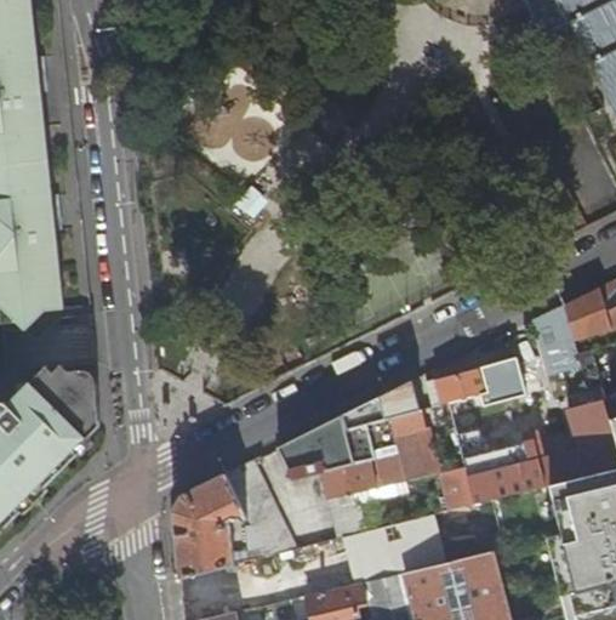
[(0,166),(47,161),(39,90),(33,90),(32,77),(38,75),(29,0),(0,0),(0,166)]
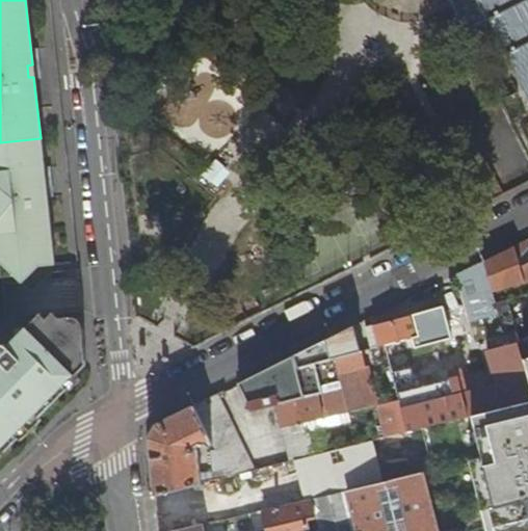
[(527,0),(475,0),(487,23),(521,90),(498,103),(527,163),(527,0)]
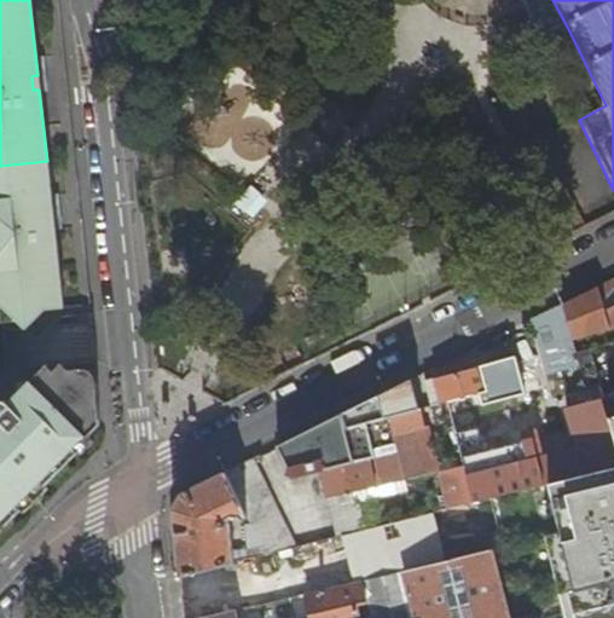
[(47,161),(0,166),(0,221),(46,215),(46,214),(52,213),(47,161)]
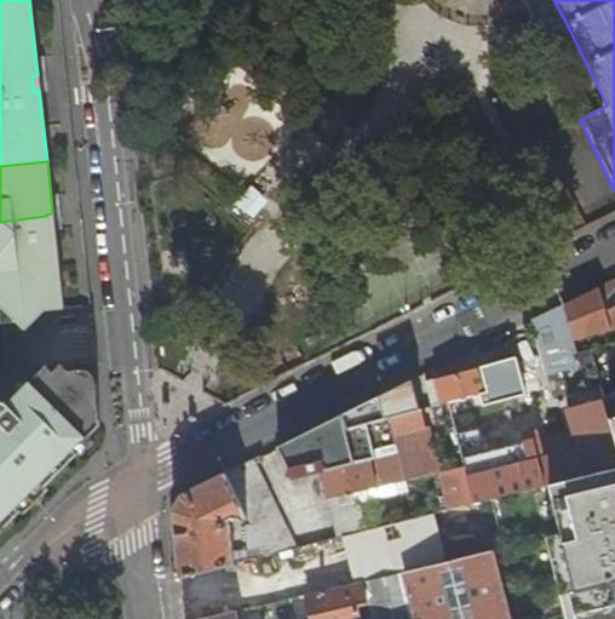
[(46,216),(0,222),(0,276),(58,269),(53,227),(47,228),(46,216)]
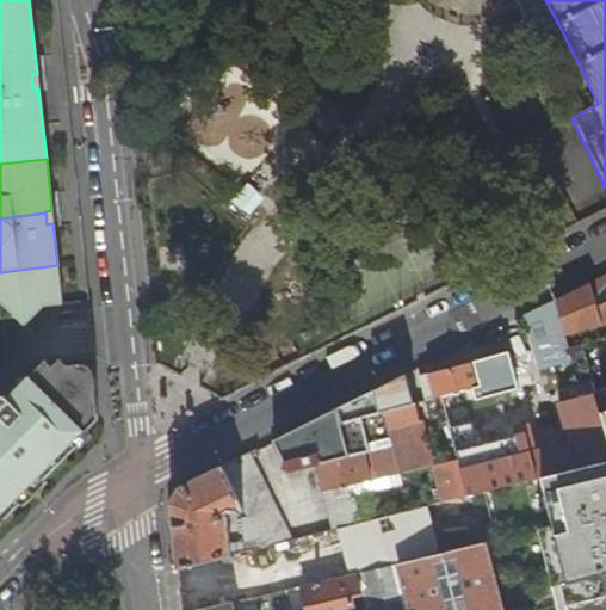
[(61,303),(57,265),(0,272),(0,307),(1,318),(33,314),(43,306),(61,303)]
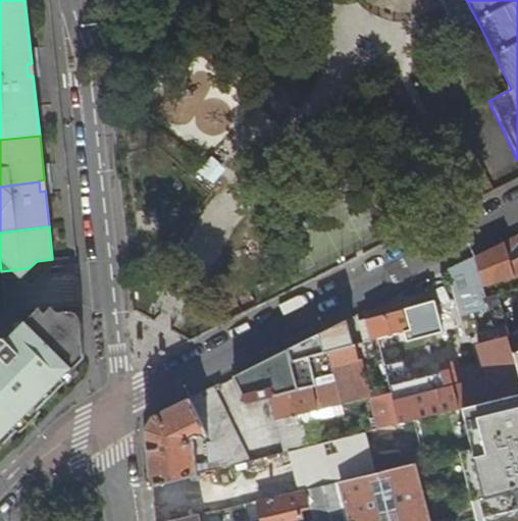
[(517,233),(472,256),(481,287),(517,276),(517,257),(514,259),(511,249),(517,242),(517,233)]
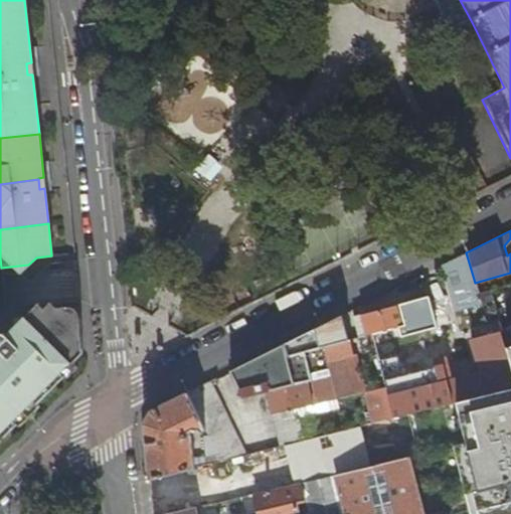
[(466,252),(438,267),(440,271),(442,271),(448,290),(470,284),(477,306),(481,305),(478,293),(475,283),(466,252)]
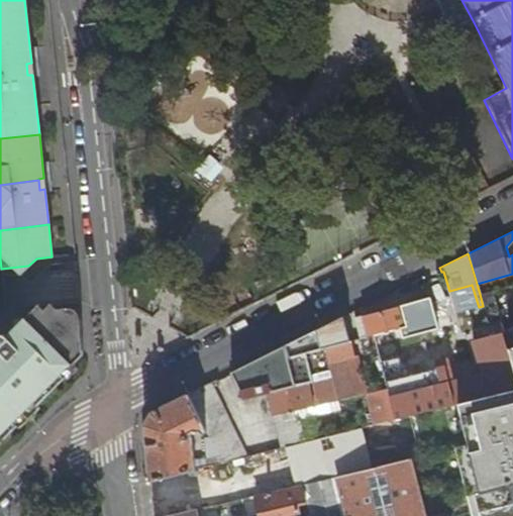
[(472,285),(449,291),(455,313),(479,307),(472,285)]
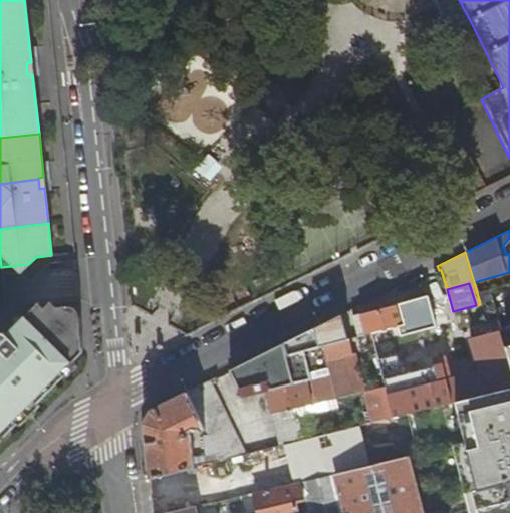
[(418,298),(351,315),(356,336),(370,333),(424,319),(418,298)]
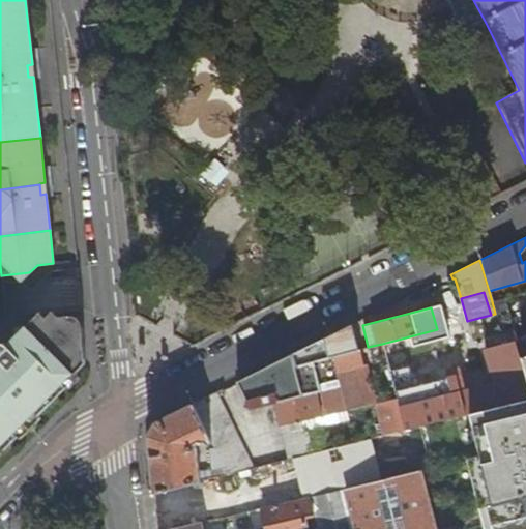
[(32,344),(65,379),(84,360),(81,327),(44,331),(32,344)]
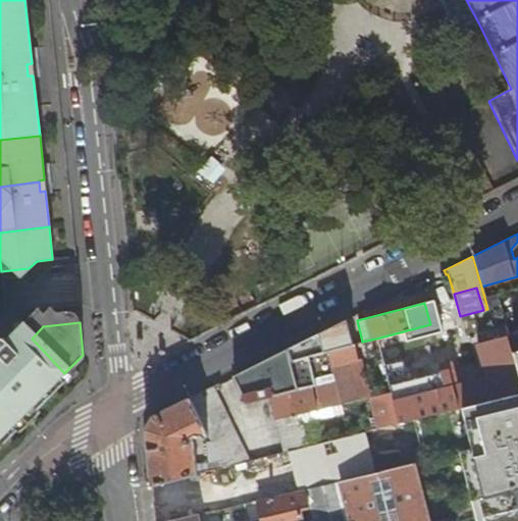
[(332,326),(287,349),(290,361),(326,351),(346,347),(345,343),(351,342),(347,323),(335,326),(332,326)]
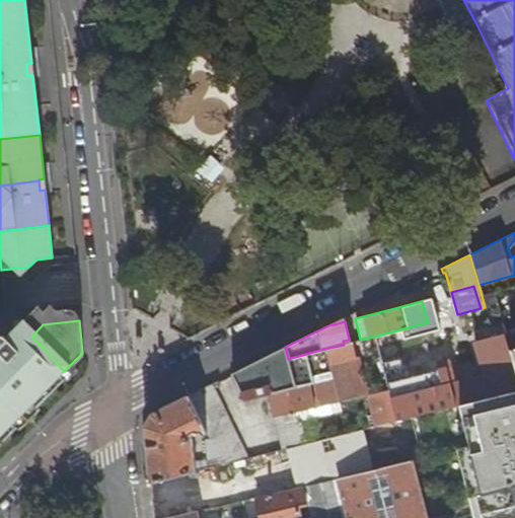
[(0,436),(64,371),(31,337),(19,325),(11,336),(5,329),(0,336),(0,436)]
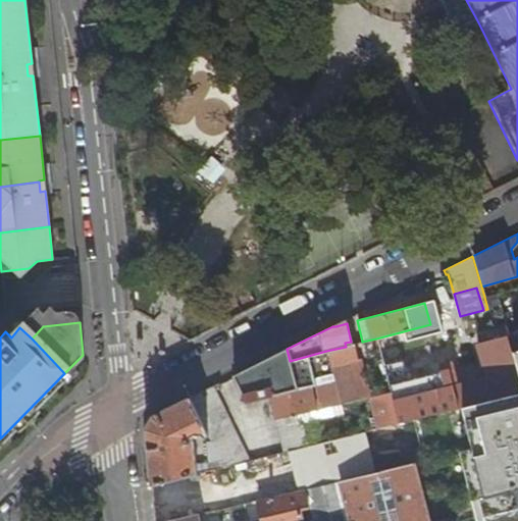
[(326,351),(333,380),(340,404),(358,400),(349,362),(357,360),(353,345),(346,347),(326,351)]
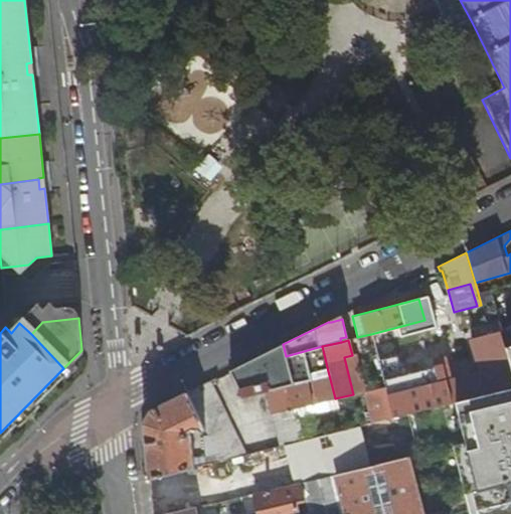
[(260,356),(267,390),(329,375),(322,346),(286,356),(283,344),(260,356)]
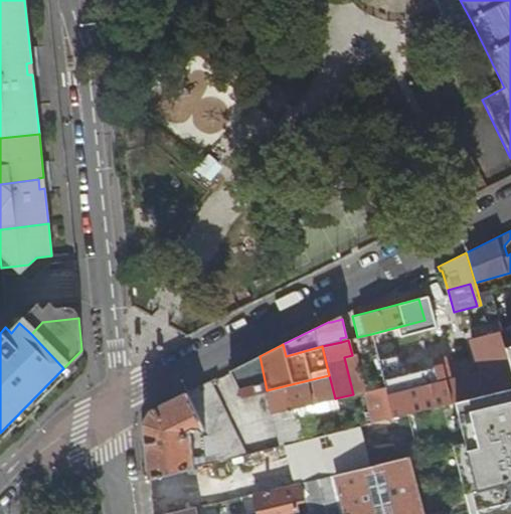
[(510,367),(510,387),(455,401),(466,443),(454,446),(471,511),(478,509),(479,513),(510,513),(510,352),(507,353),(510,365),(510,367)]
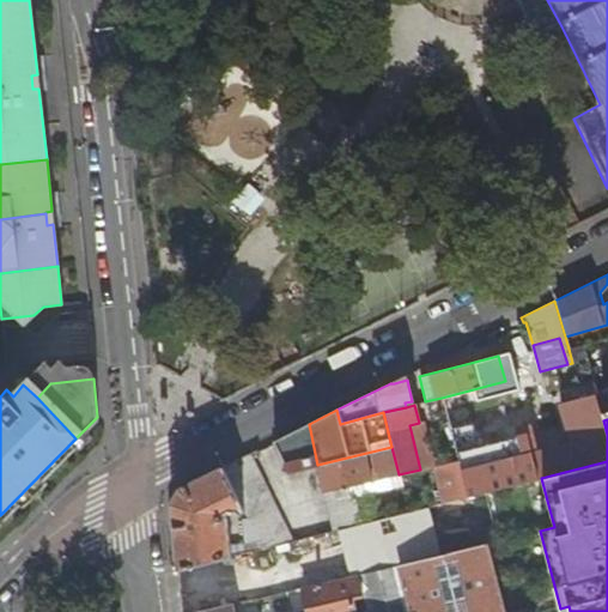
[(309,424),(279,438),(293,472),(317,465),(309,424)]
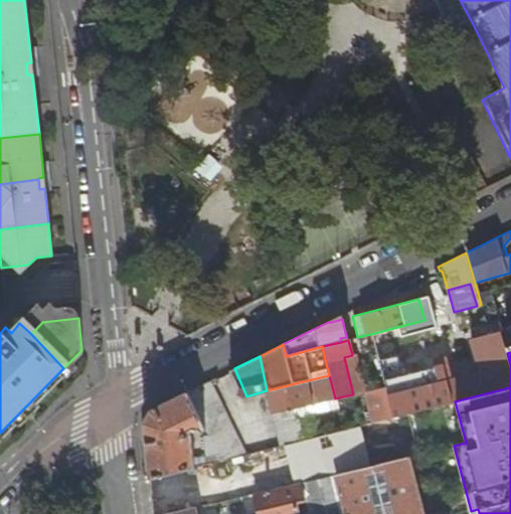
[(441,383),(447,381),(443,364),(437,366),(441,383)]
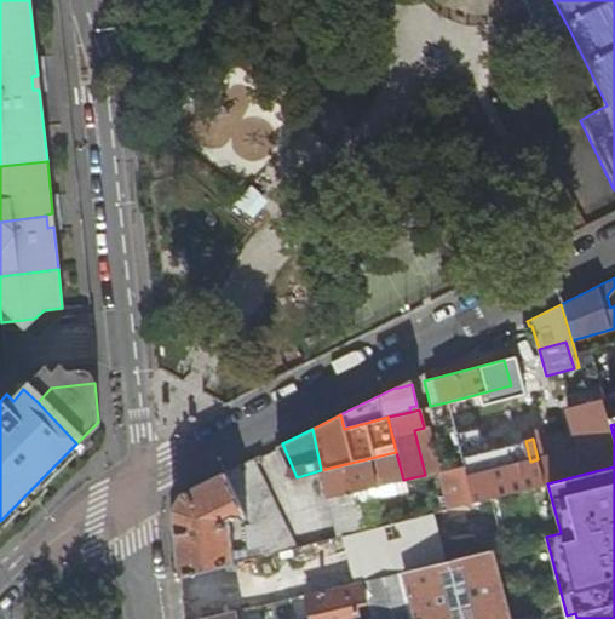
[(472,503),(489,499),(547,483),(614,466),(614,442),(614,440),(538,459),(530,462),(526,441),(460,458),(463,466),(472,503)]
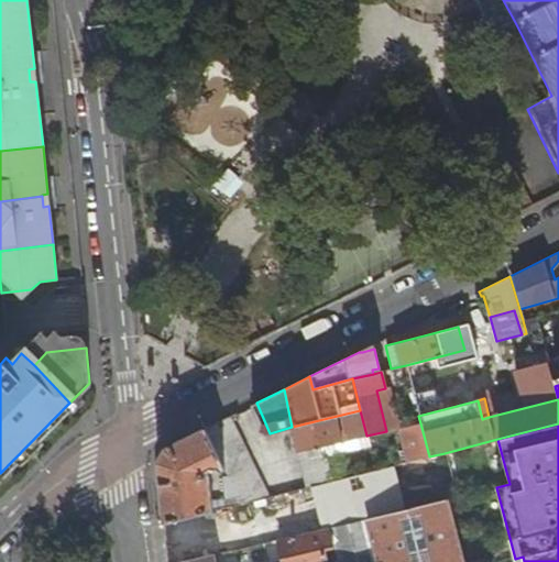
[(360,410),(292,427),(297,452),(324,447),(366,436),(360,410)]
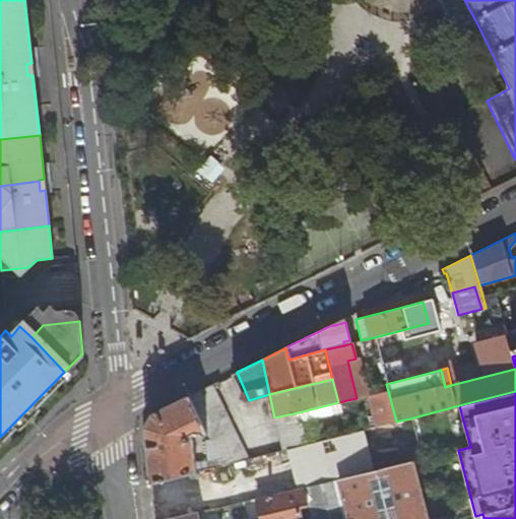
[(211,385),(188,396),(190,401),(213,389),(211,385)]
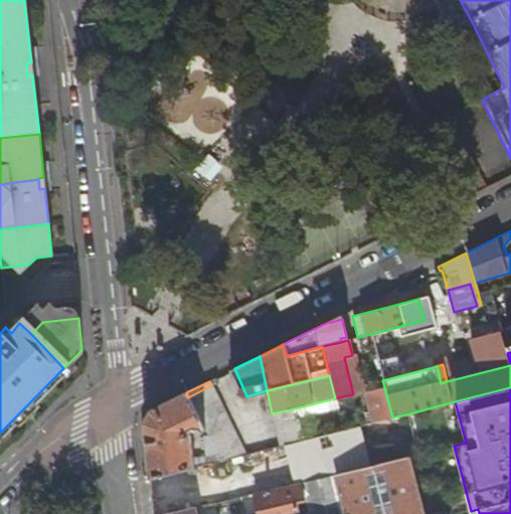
[(207,436),(219,462),(245,455),(211,385),(188,397),(204,430),(207,436)]
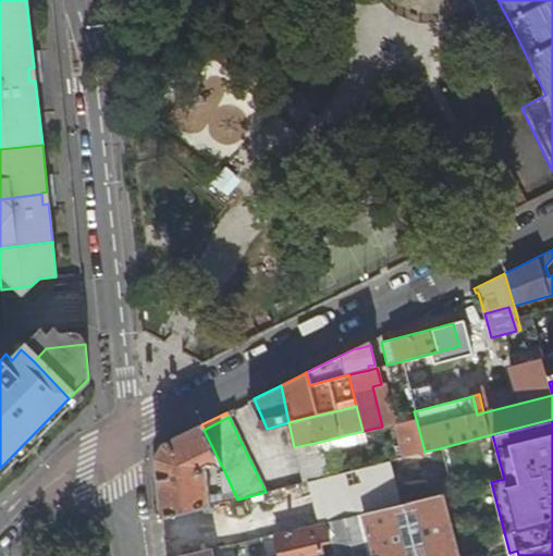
[(402,457),(425,452),(416,419),(393,424),(402,457)]
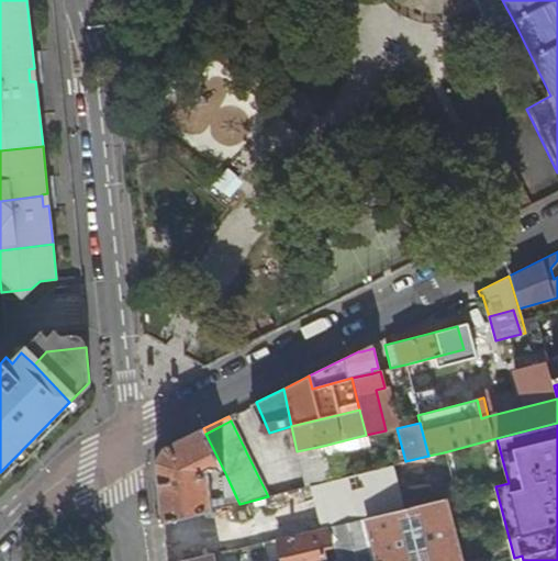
[(156,461),(163,523),(240,504),(226,475),(222,478),(224,496),(209,498),(205,470),(223,469),(205,434),(203,428),(164,448),(156,461)]
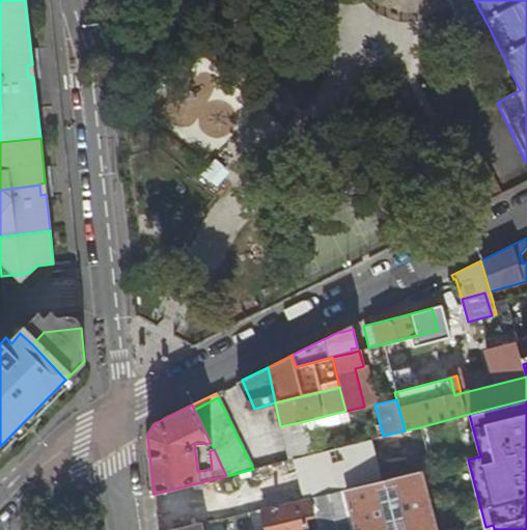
[(280,426),(282,435),(306,428),(305,421),(280,426)]
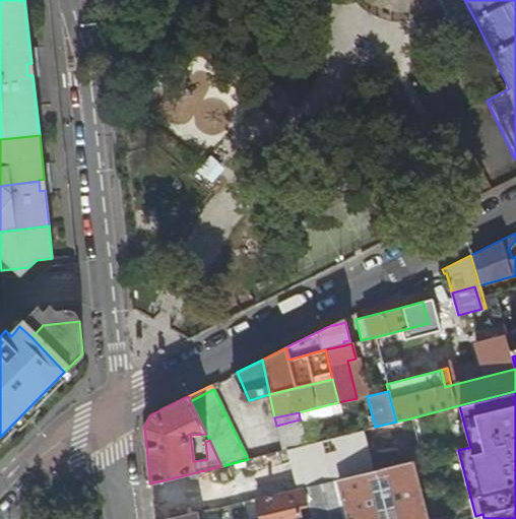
[(150,483),(152,505),(389,447),(394,465),(413,460),(421,459),(410,418),(396,422),(375,427),(305,445),(280,451),(248,459),(221,466),(150,483)]
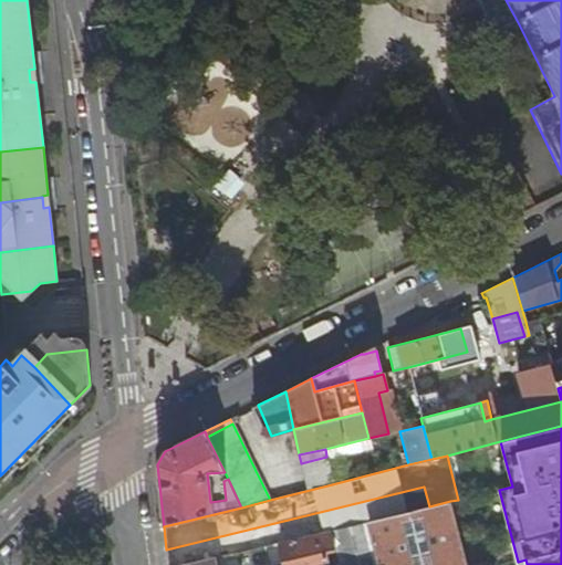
[(300,463),(305,491),(332,484),(326,457),(301,463),(300,463)]
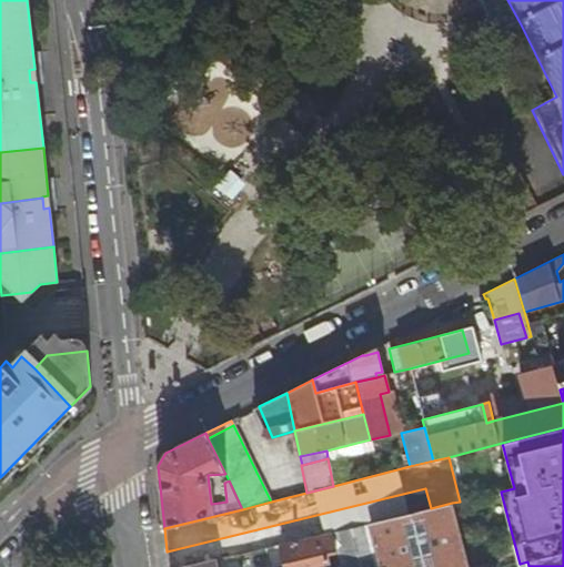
[(469,566),(452,503),(431,508),(331,532),(336,552),(340,566),(469,566)]
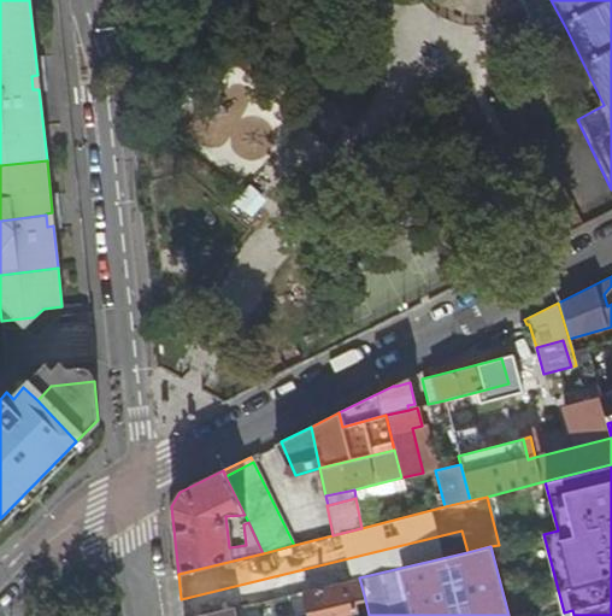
[(359,578),(302,591),(309,615),(357,615),(354,602),(365,599),(359,578)]
